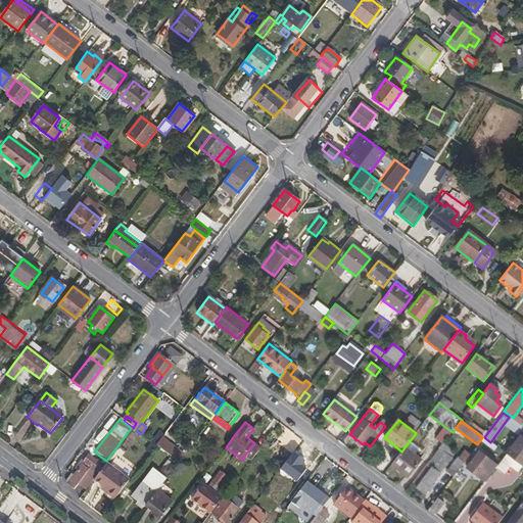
[(522,467),(522,465),(522,429),(506,454),(522,467)]
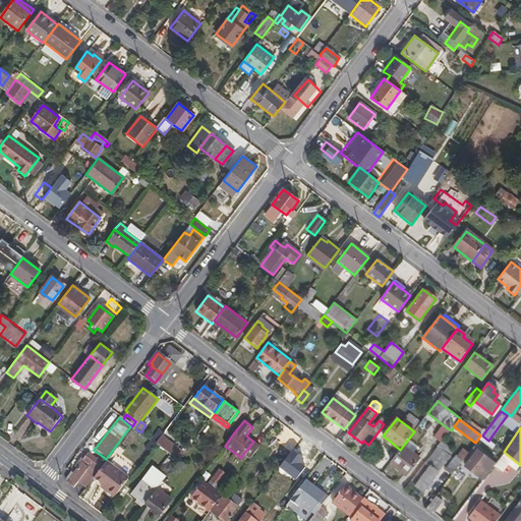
[(137,452),(145,442),(135,435),(128,445),(137,452)]
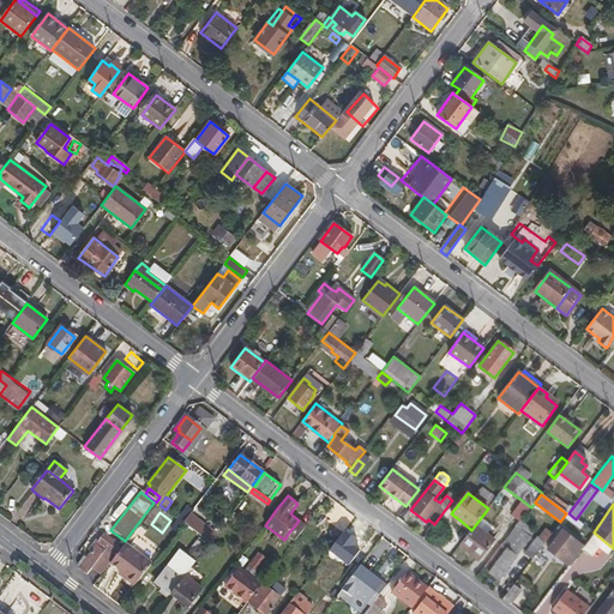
[(210,542),(217,534),(190,513),(182,523),(210,542)]
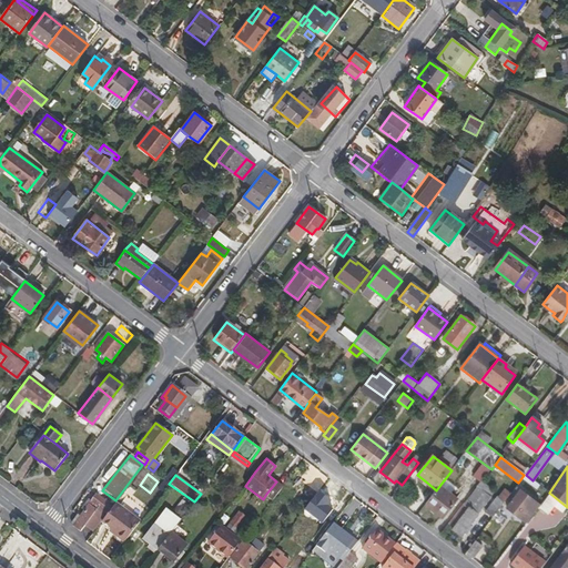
[(275,497),(283,486),(276,482),(266,494),(273,499),(275,497)]
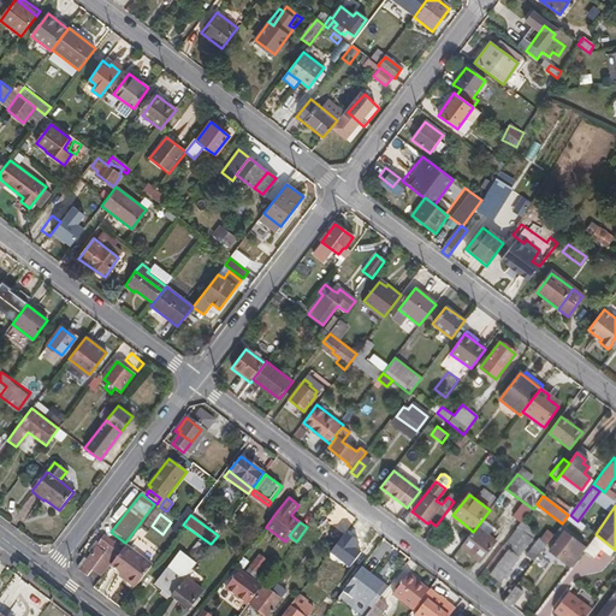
[(461,527),(471,534),(473,532),(463,523),(461,527)]
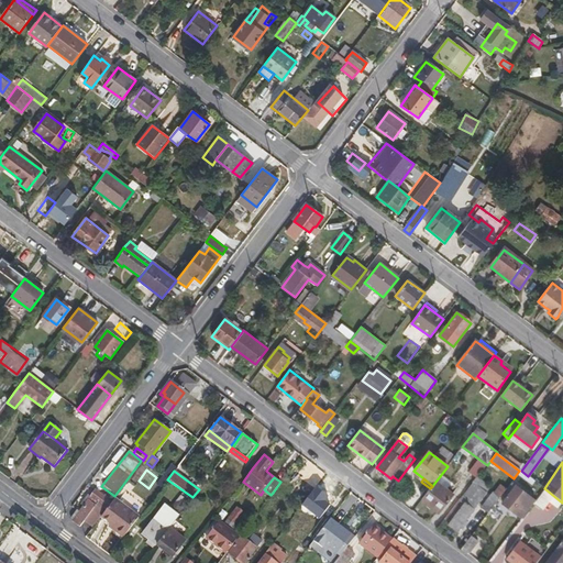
[(439,514),(453,495),(435,482),(432,486),(430,488),(421,499),(439,514)]
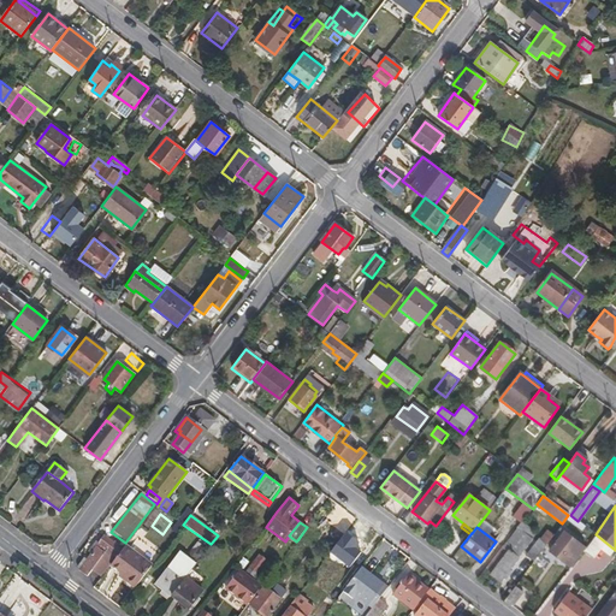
[(499,581),(533,539),(519,528),(504,546),(508,550),(490,574),(499,581)]
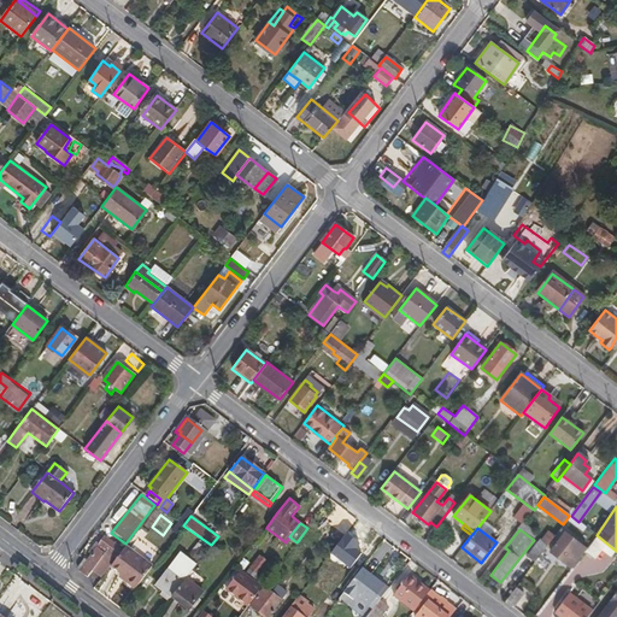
[(548,546),(556,536),(548,532),(541,540),(548,546)]
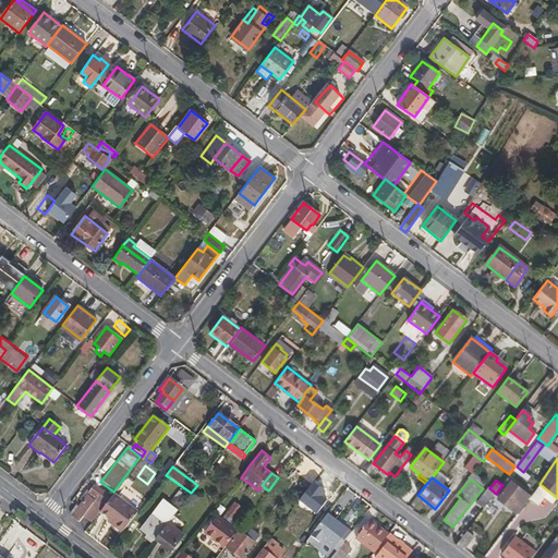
[(518,514),(531,496),(511,482),(497,499),(518,514)]
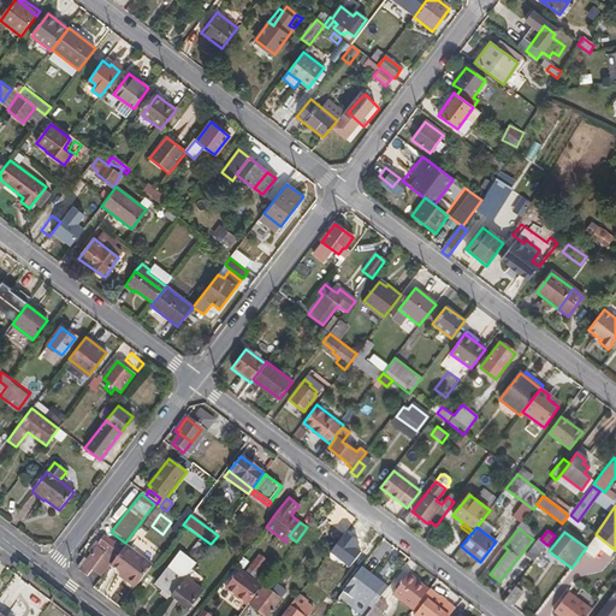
[(90,572),(100,579),(110,566),(122,550),(104,537),(98,544),(90,554),(86,560),(83,558),(77,567),(78,570),(87,576),(90,572)]
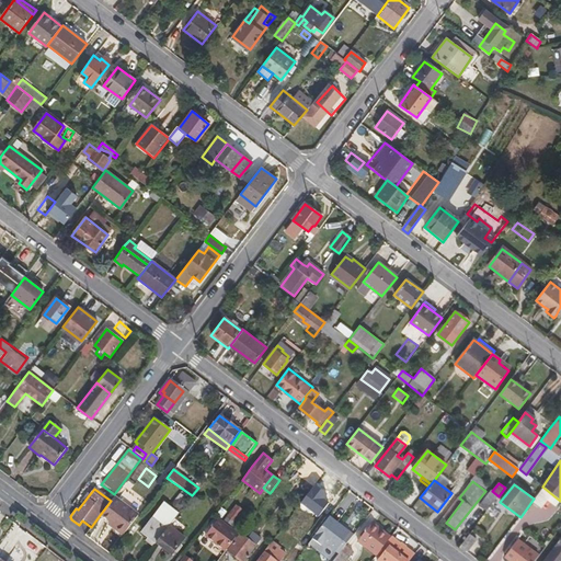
[(212,510),(218,502),(203,490),(197,497),(212,510)]
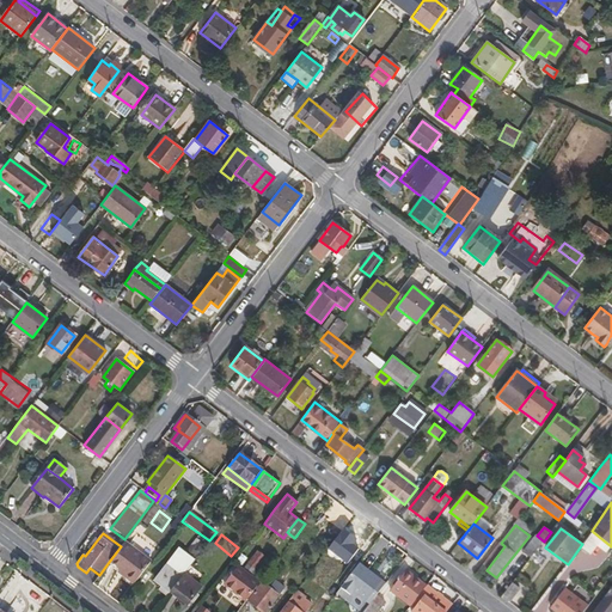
[(93,538),(86,548),(90,550),(97,540),(93,538)]
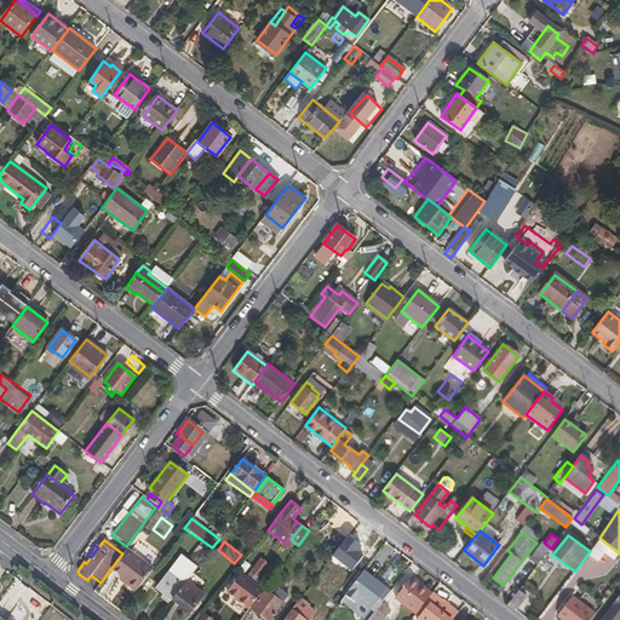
[(369,564),(378,552),(369,546),(361,558),(369,564)]
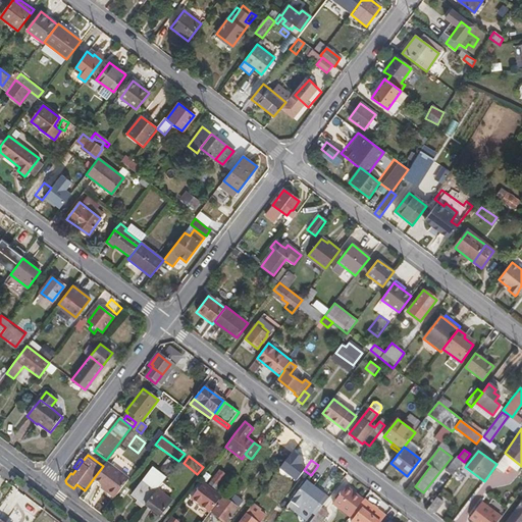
[(127,480),(105,463),(103,466),(93,479),(101,486),(107,490),(105,493),(113,500),(127,480)]
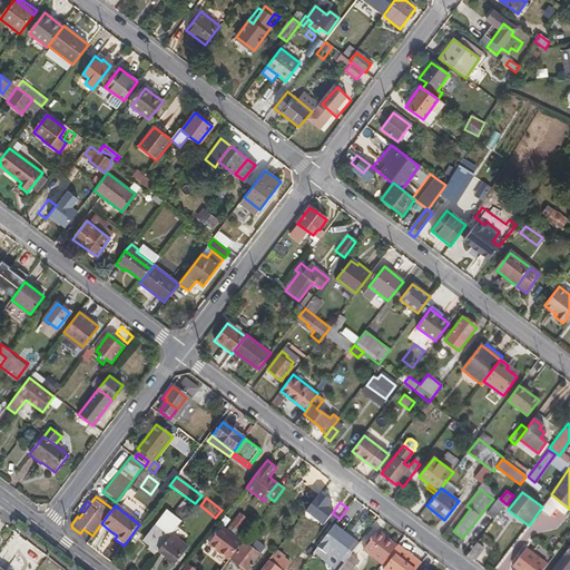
[(158,551),(159,551),(172,534),(180,522),(166,511),(144,540),(151,546),(158,551)]
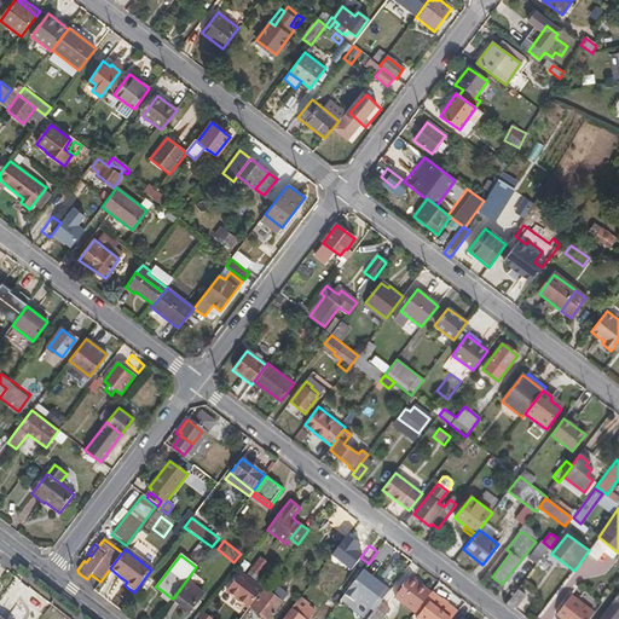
[(264,584),(275,568),(260,557),(250,571),(256,574),(255,577),(264,584)]
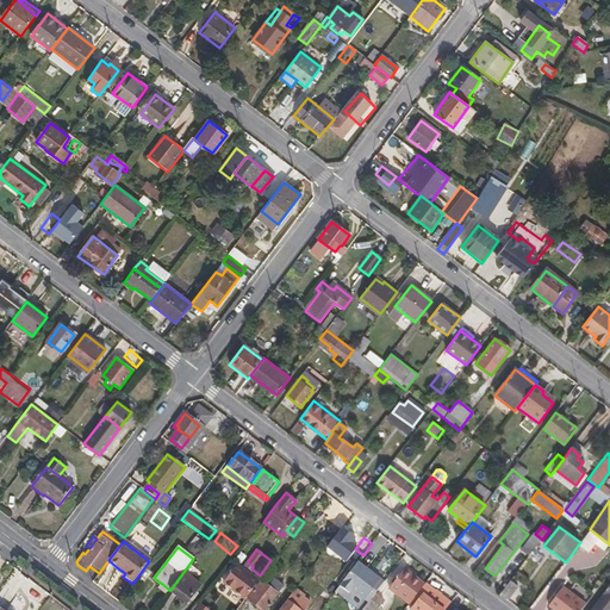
[(246,599),(260,580),(238,564),(226,578),(230,580),(226,586),(246,599)]
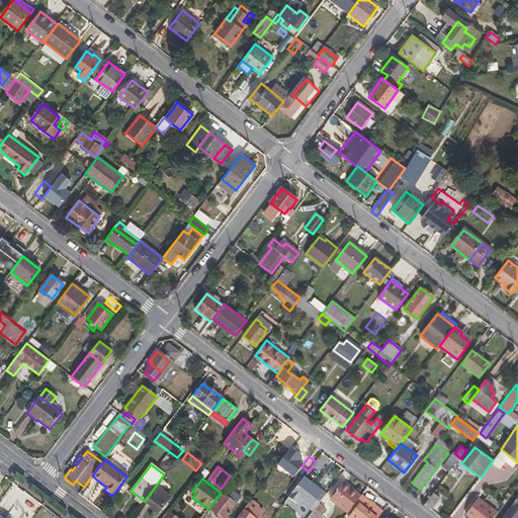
[(311,510),(323,493),(304,479),(288,498),(296,504),(298,501),(311,510)]
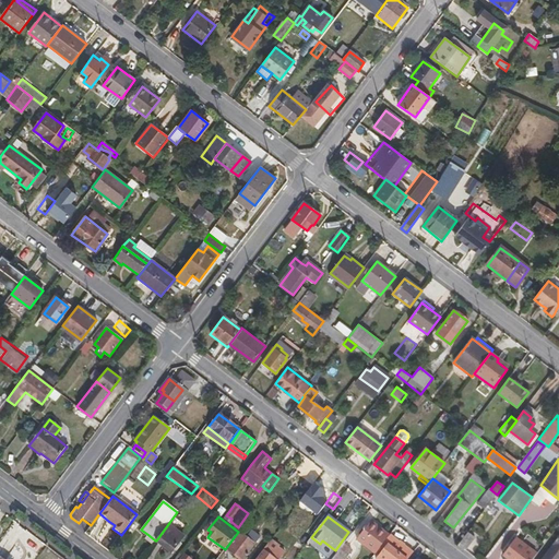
[(376,554),(390,535),(371,521),(357,539),(376,554)]
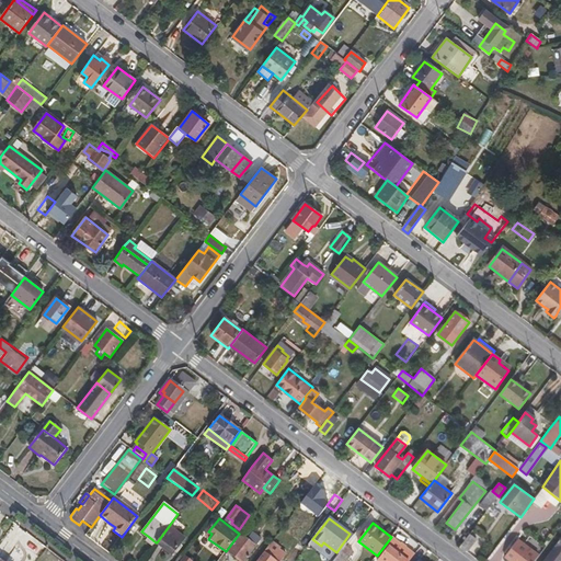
[(171,553),(184,537),(169,526),(157,542),(171,553)]
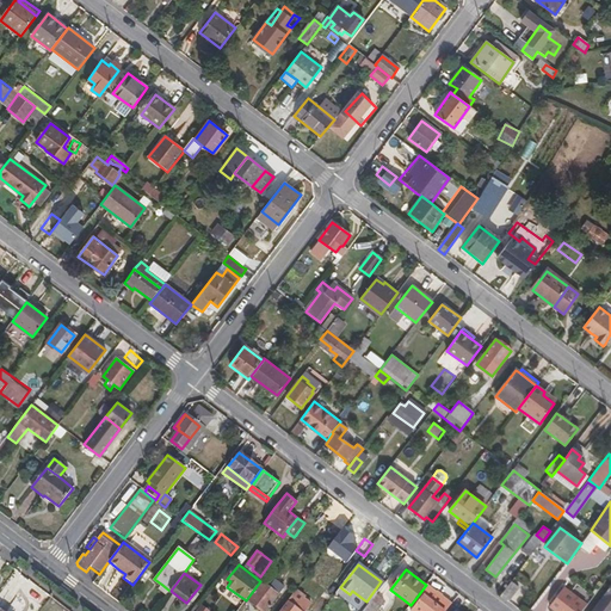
[(508,603),(523,582),(516,576),(500,596),(508,603)]
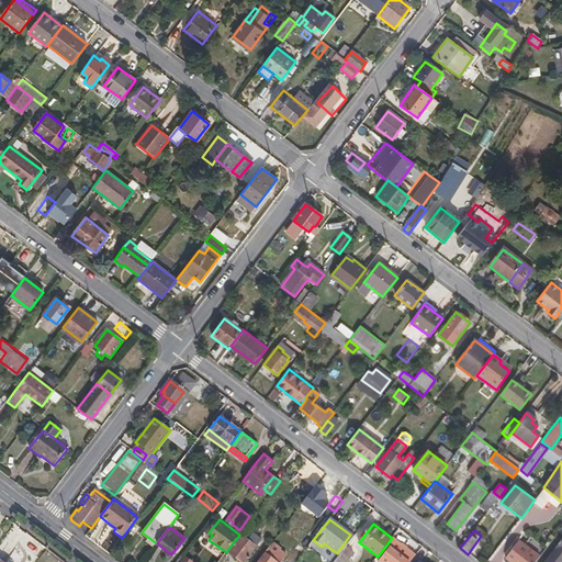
[(239,561),(243,561),(260,539),(253,532),(248,539),(242,535),(227,552),(239,561)]
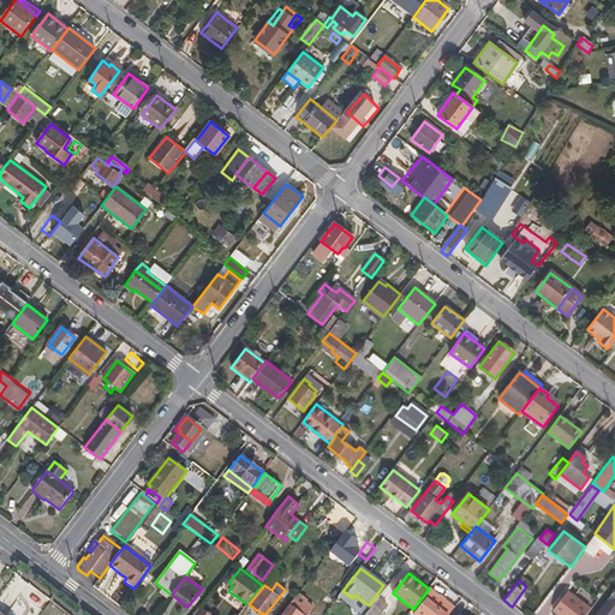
[(380,597),(387,587),(383,585),(369,605),(371,608),(380,597)]
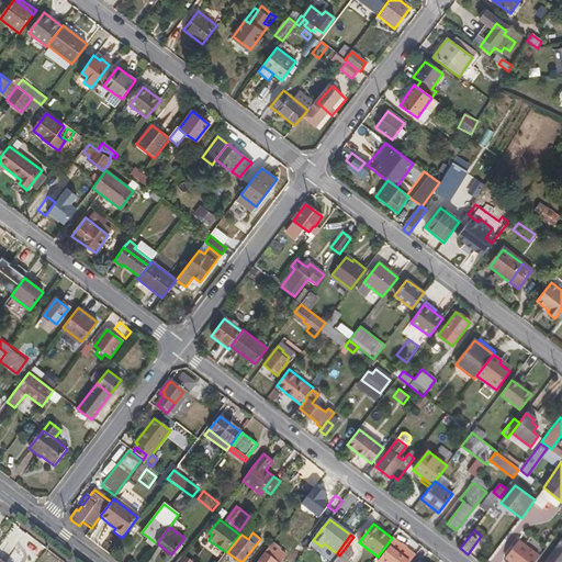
[(146,541),(154,547),(156,543),(149,538),(146,541)]
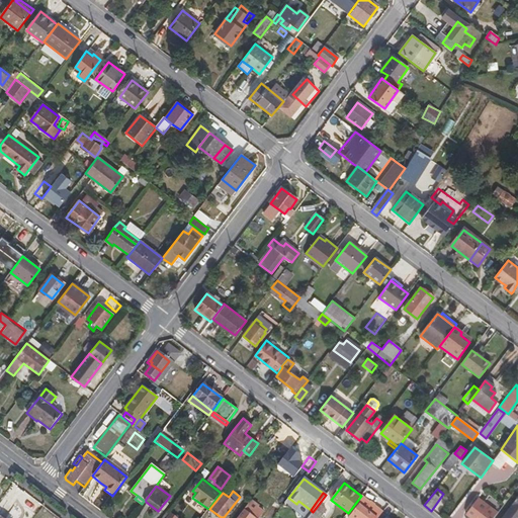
[(517,496),(501,517),(517,517),(517,496)]
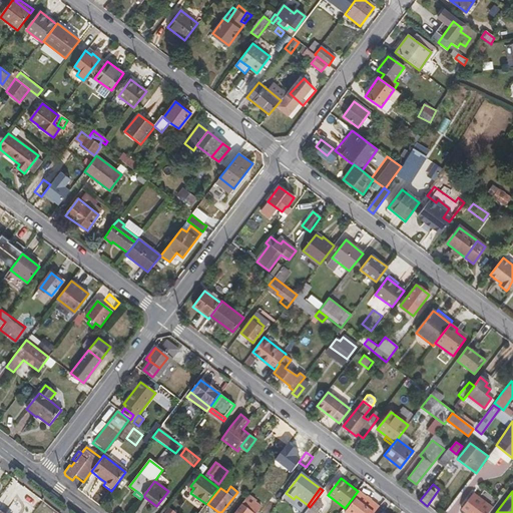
[(466,512),(488,512),(493,507),(474,493),(461,509),(466,512)]
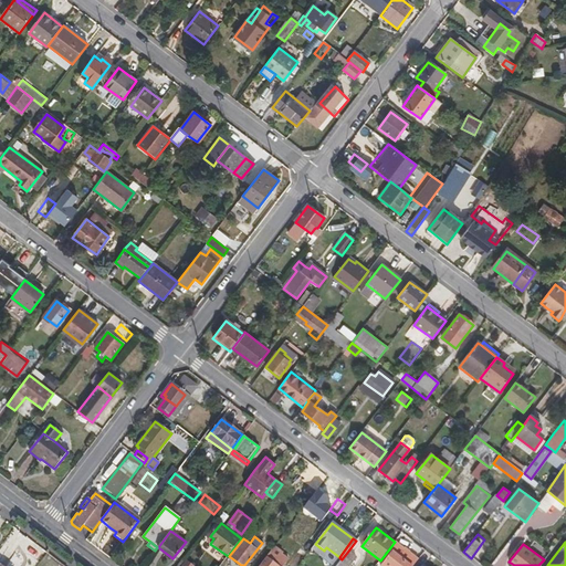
[(405,546),(402,548),(398,545),(392,553),(398,557),(394,563),(397,565),(405,565),(407,564),(409,565),(411,565),(417,561),(408,553),(409,549),(405,546)]
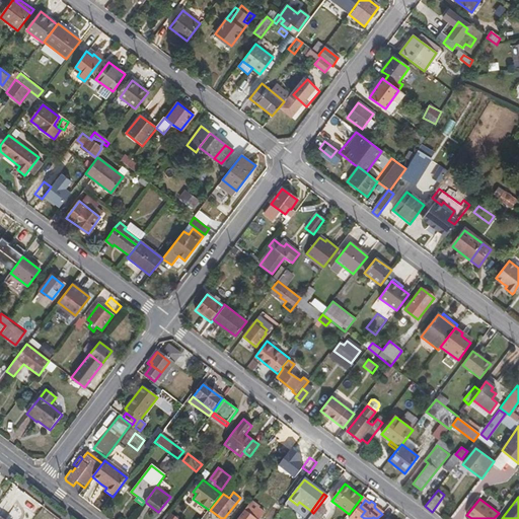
[(279,512),(282,507),(275,503),(272,507),(279,512)]
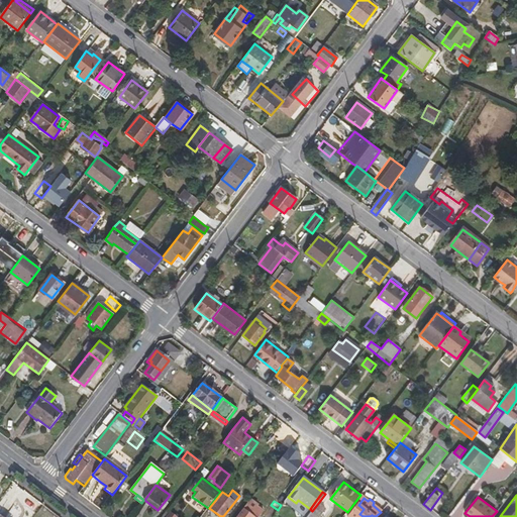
[(312,516),(317,516),(325,507),(319,502),(312,511),(309,514),(312,516)]
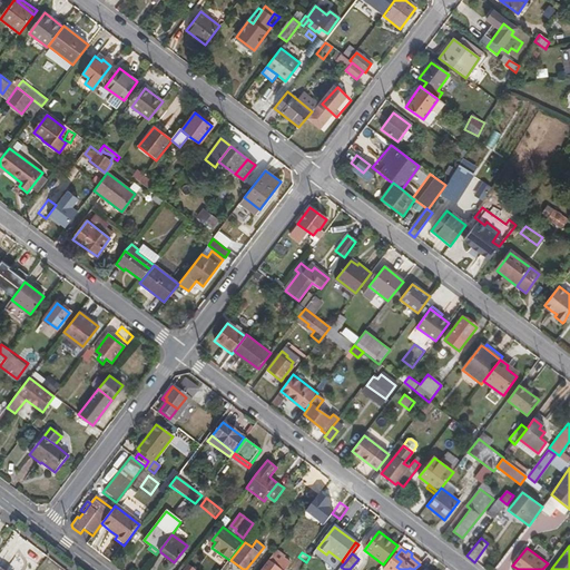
[(286,569),(291,564),(283,559),(276,567),(279,569),(286,569)]
